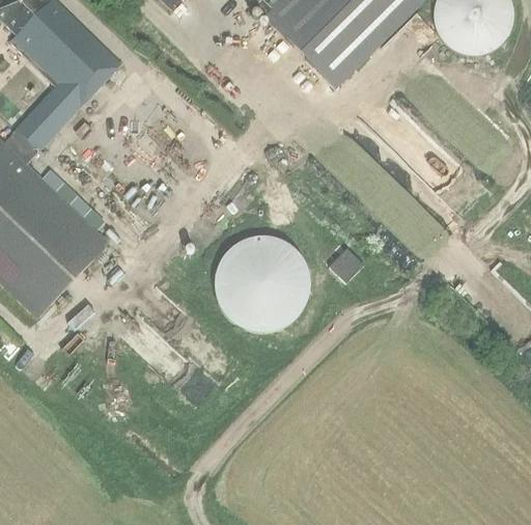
[(0,0),(0,15),(16,30),(7,38),(53,82),(0,137),(0,281),(34,315),(106,240),(26,163),(121,62),(56,0),(0,0)]
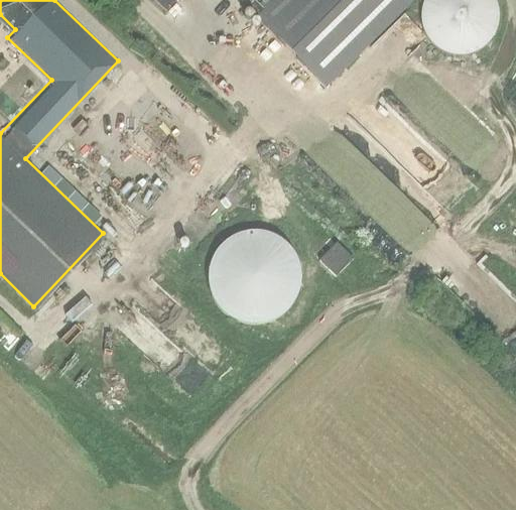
[(152,0),(161,8),(168,0),(152,0)]
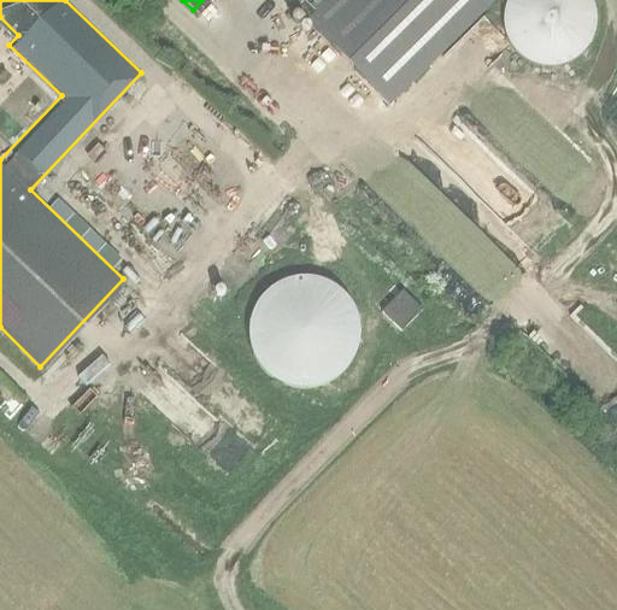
[(292,0),(389,98),(487,0),(292,0)]
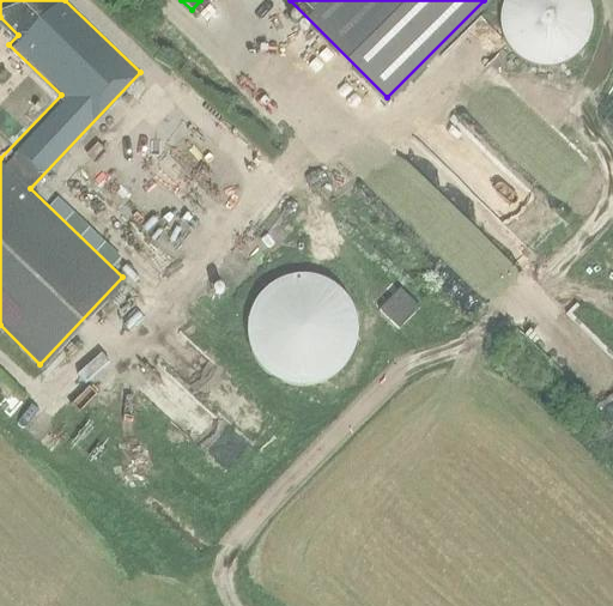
[(502,0),(499,6),(499,20),(503,34),(511,44),(523,56),(539,62),(552,62),(566,59),(577,53),(587,43),(594,30),(598,17),(595,2),(594,0),(502,0)]
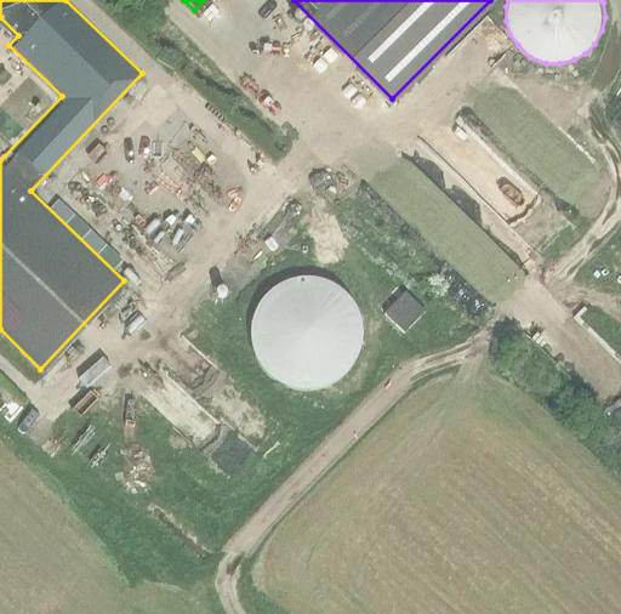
[(148,172),(159,198),(171,193),(160,168),(148,172)]
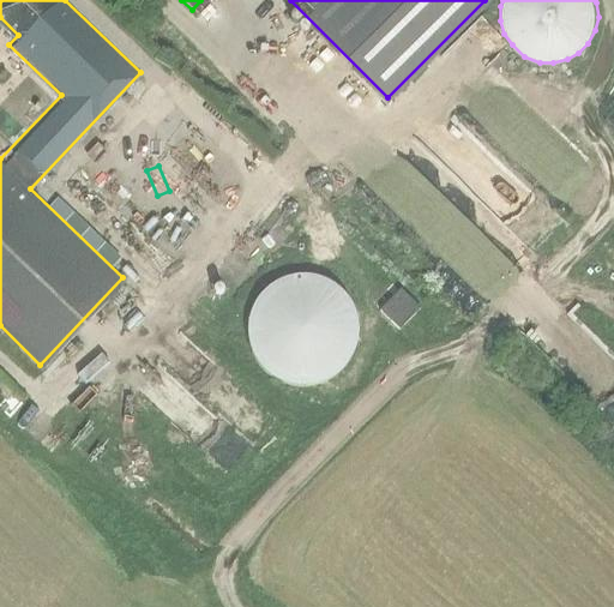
[(339,283),(327,275),(311,272),(300,272),(287,276),(274,282),(263,293),(258,305),(253,318),(253,331),(256,343),(260,354),(268,364),(277,371),(289,377),(305,379),(317,378),(327,374),(339,368),(350,359),(355,347),(359,332),(360,317),(355,305),(349,293),(339,283)]
